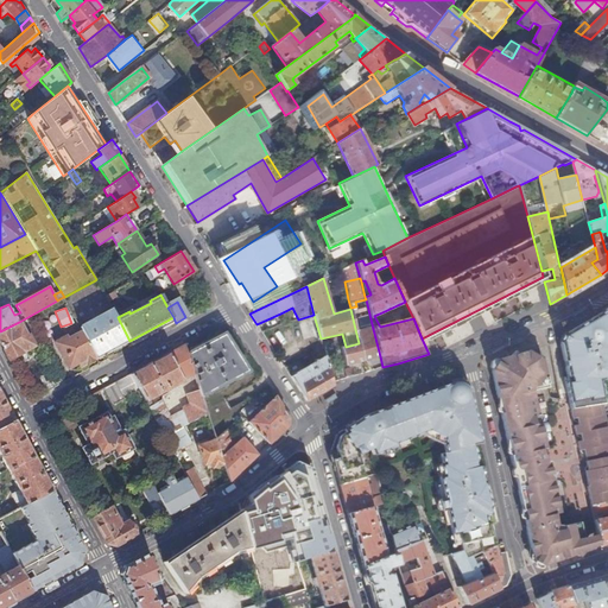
[(561,343),(568,375),(564,377),(571,407),(601,403),(602,401),(599,380),(607,377),(607,308),(605,310),(590,320),(587,322),(571,330),(565,334),(561,343)]
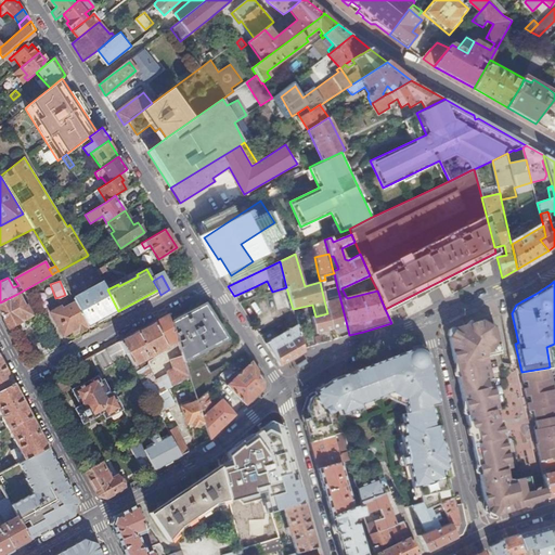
[(73,299),(75,302),(86,324),(88,327),(118,311),(107,289),(103,282),(73,299)]
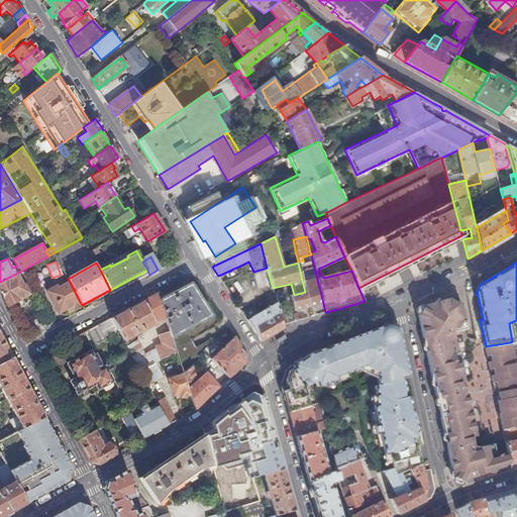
[(16,274),(0,282),(0,292),(8,306),(18,300),(29,294),(24,285),(23,286),(16,274)]
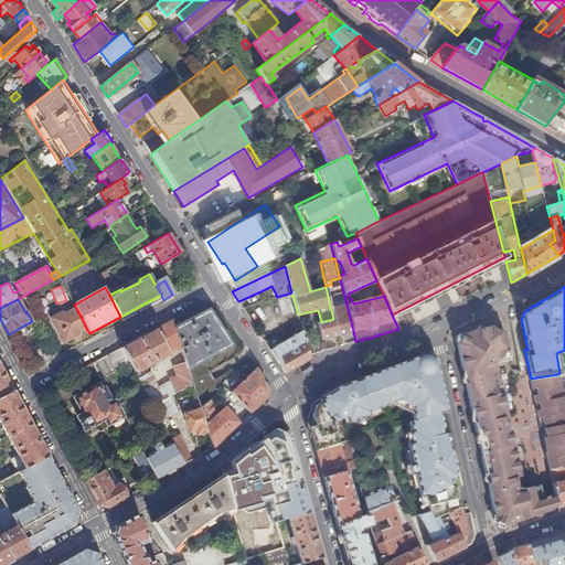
[(345,301),(330,306),(333,319),(338,336),(353,331),(345,301)]
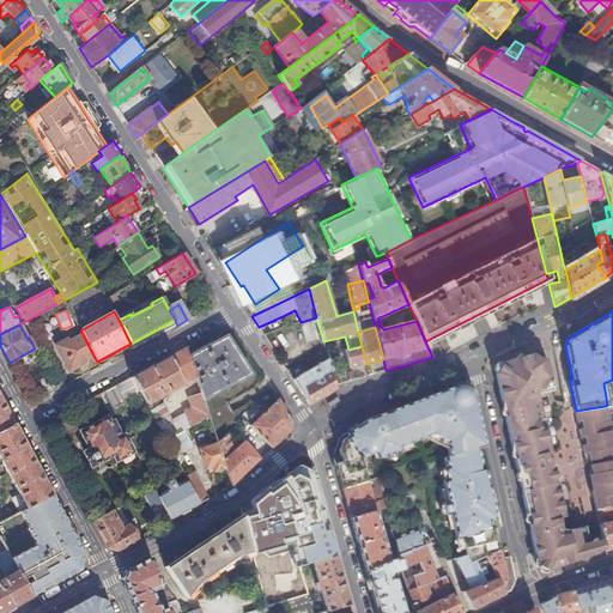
[(55,345),(68,371),(79,366),(95,358),(83,334),(68,341),(67,339),(55,345)]
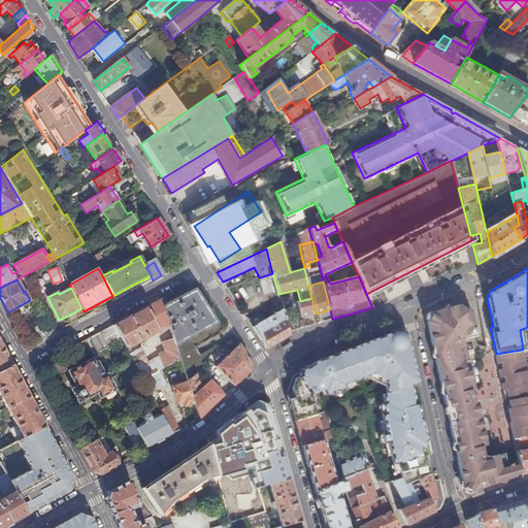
[(194,290),(163,307),(168,325),(173,339),(175,344),(188,337),(215,323),(194,290)]
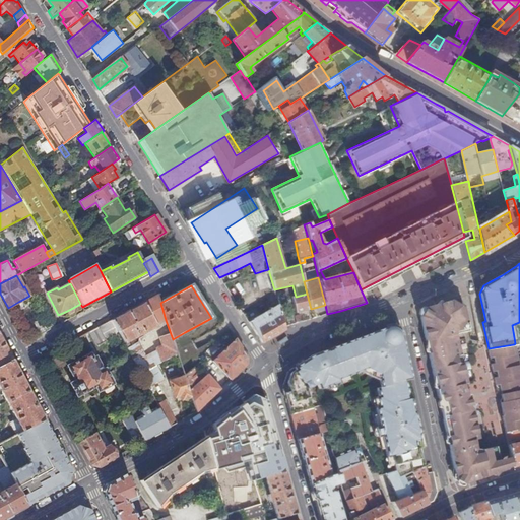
[(291,298),(293,302),(294,307),(296,313),(311,309),(307,294),(296,297),(291,298)]
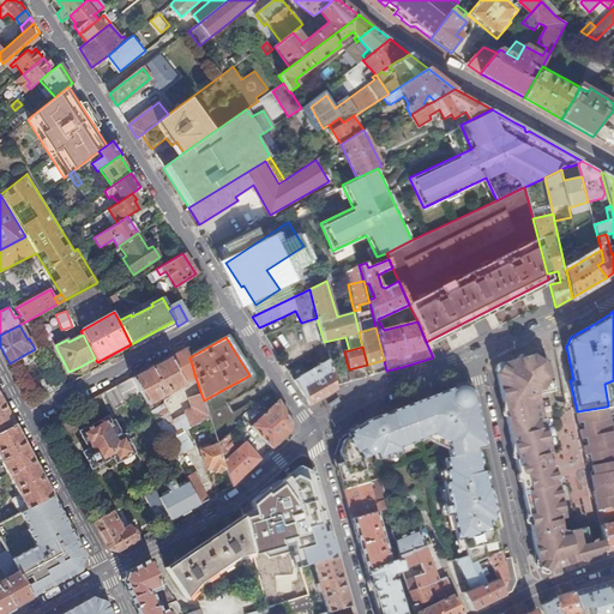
[(190,357),(186,348),(132,378),(140,395),(150,413),(154,410),(150,402),(162,396),(162,395),(163,393),(162,390),(166,389),(167,392),(196,378),(190,357)]
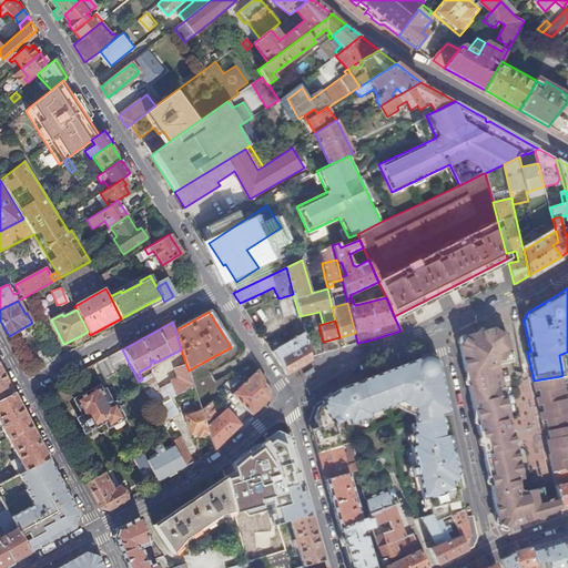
[(466,374),(466,383),(468,389),(473,405),(497,399),(507,396),(514,395),(508,369),(501,372),(501,367),(515,364),(515,362),(516,361),(510,336),(497,327),(484,331),(483,330),(478,333),(466,336),(463,336),(459,340),(458,344),(459,345),(466,374)]
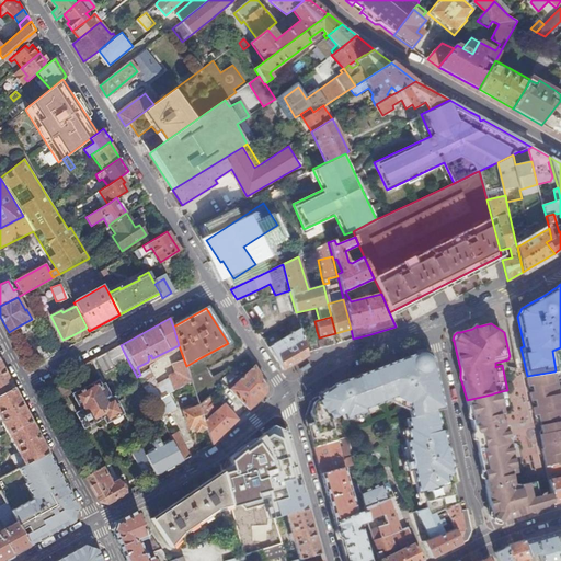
[(89,331),(87,328),(72,335),(75,339),(89,331)]
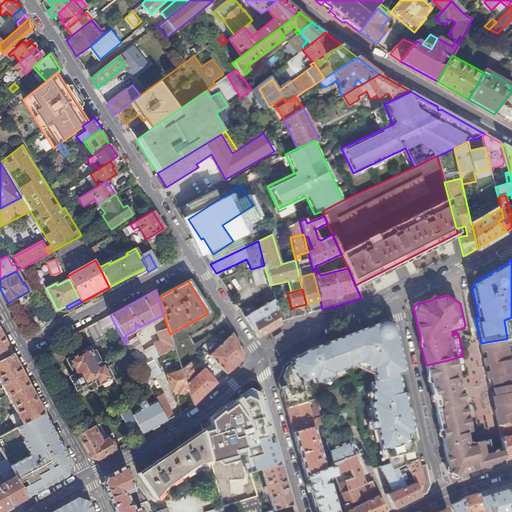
[(274,300),(245,317),(258,337),(281,324),(280,321),(280,322),(274,300)]
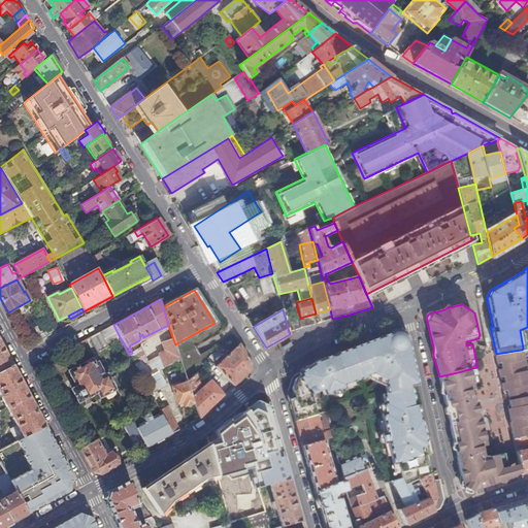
[(41,323),(33,327),(40,340),(56,332),(52,324),(43,327),(41,323)]
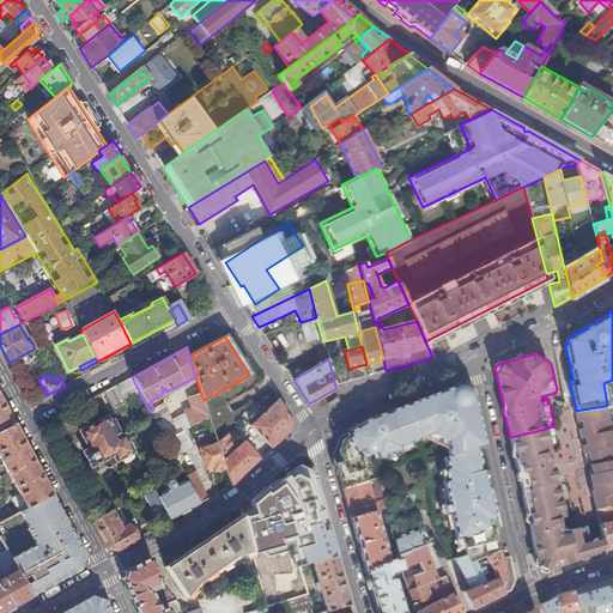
[(104,392),(114,408),(140,394),(132,377),(104,392)]
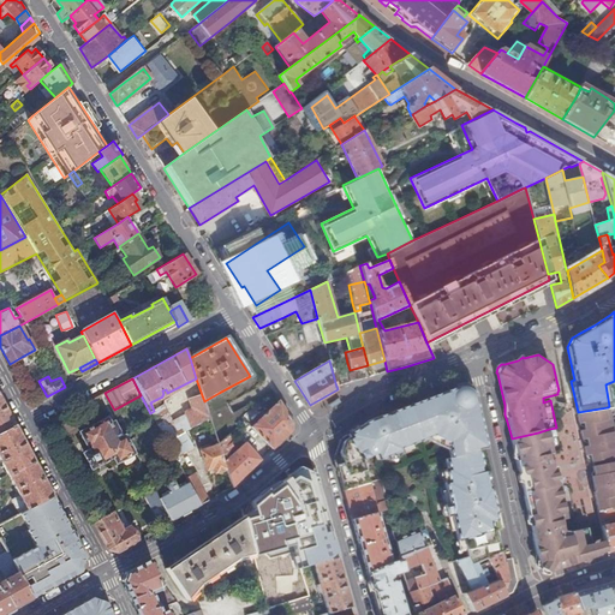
[(434,436),(448,443),(452,458),(446,459),(448,470),(446,470),(448,482),(445,483),(449,505),(445,506),(448,518),(453,517),(458,542),(464,541),(467,556),(471,566),(477,563),(488,559),(501,553),(497,536),(494,536),(493,531),(496,530),(499,530),(495,514),(496,513),(490,487),(489,487),(485,471),(481,472),(479,467),(483,466),(478,449),(487,448),(476,395),(459,386),(454,388),(442,393),(429,396),(424,399),(411,404),(399,408),(392,411),(387,413),(370,419),(346,435),(341,439),(335,459),(344,489),(369,483),(365,472),(371,471),(366,457),(375,454),(377,460),(401,451),(401,448),(434,436)]
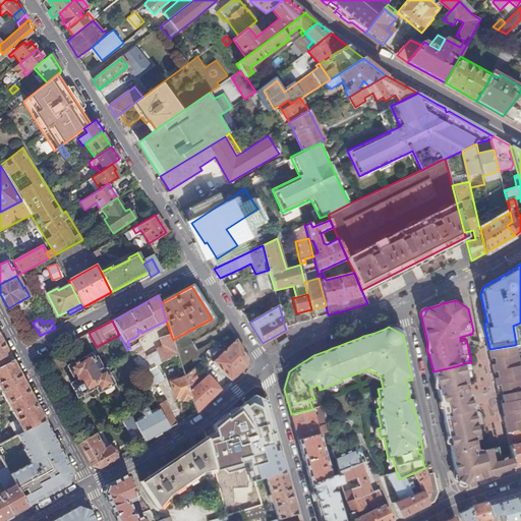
[(164,347),(157,351),(162,363),(177,355),(173,340),(171,335),(162,338),(164,347)]
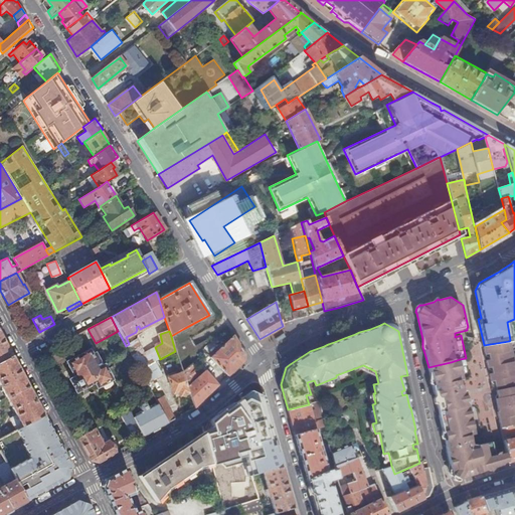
[(0,362),(12,356),(0,333),(0,362)]
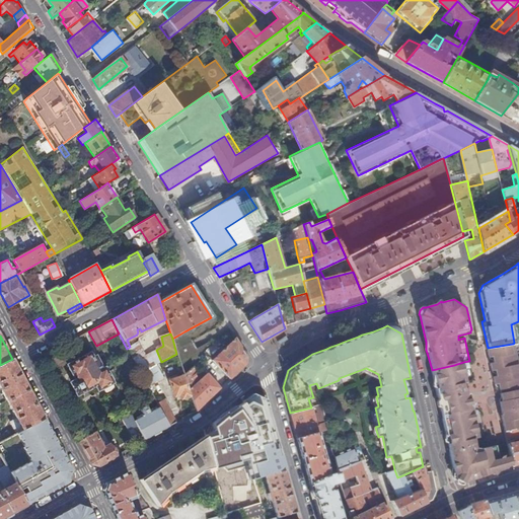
[(219,354),(212,360),(229,379),(245,363),(246,356),(235,338),(222,350),(220,348),(216,351),(219,354)]
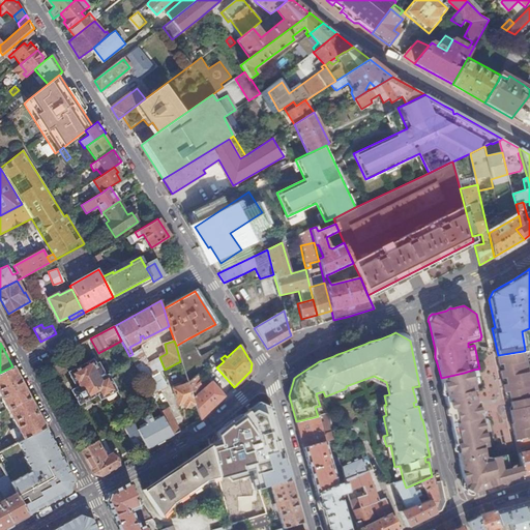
[(133,354),(129,356),(144,381),(159,373),(165,370),(159,357),(148,362),(141,350),(133,354)]
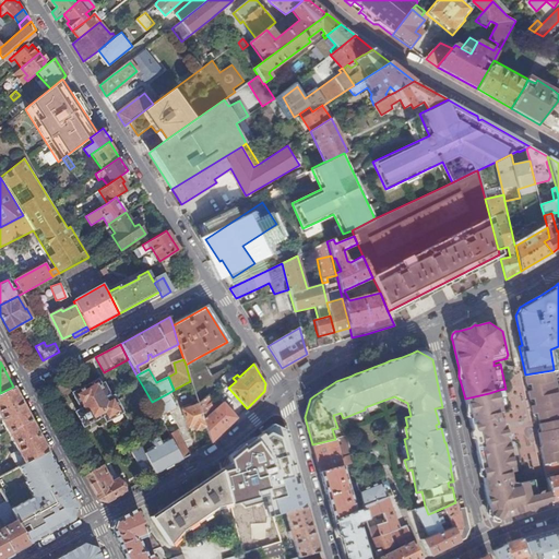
[(532,389),(527,390),(530,397),(533,397),(535,404),(531,404),(533,413),(536,413),(537,419),(558,415),(558,399),(554,371),(525,376),(526,383),(531,382),(532,389)]
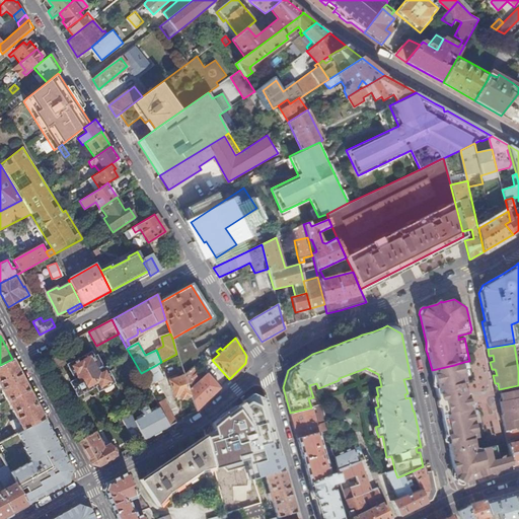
[(95,363),(90,354),(68,365),(76,380),(71,383),(77,394),(95,385),(98,390),(113,383),(104,369),(102,370),(97,362),(95,363)]
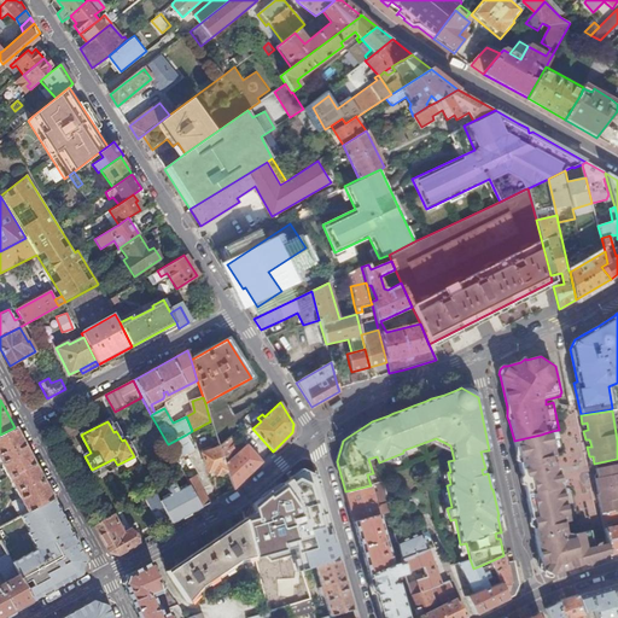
[(0,460),(9,477),(34,464),(15,427),(0,435),(0,460)]
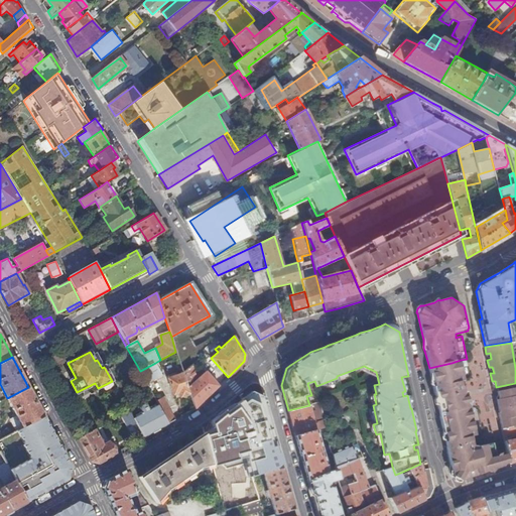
[(465,388),(467,385),(466,379),(465,372),(466,363),(461,360),(452,363),(429,368),(430,374),(431,382),(433,389),(438,400),(436,403),(437,407),(467,396),(467,391),(465,390),(465,388)]
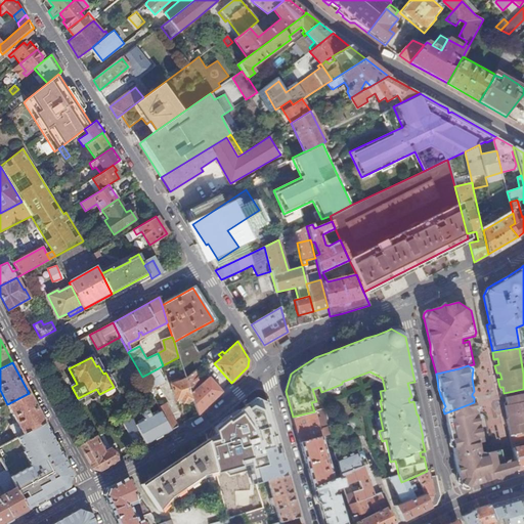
[(158,368),(142,377),(148,390),(165,381),(158,368)]
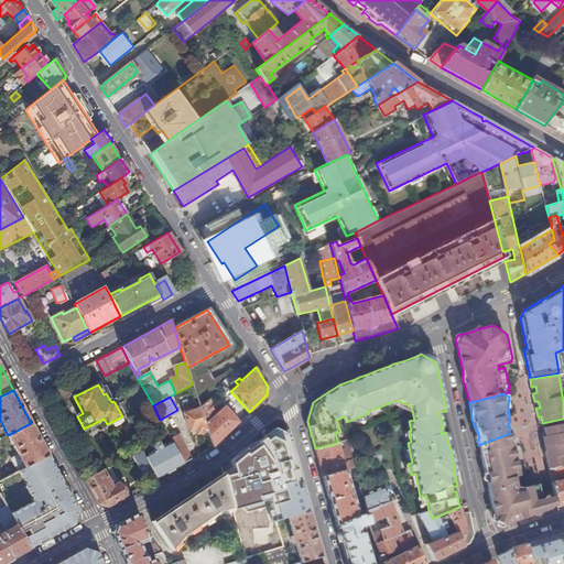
[(199,407),(201,409),(207,430),(213,446),(214,446),(239,422),(220,402),(213,409),(209,399),(199,407)]
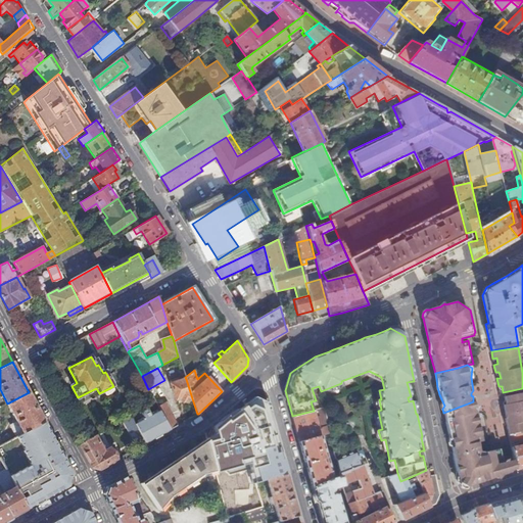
[(181,397),(183,401),(192,398),(186,379),(171,384),(176,399),(181,397)]
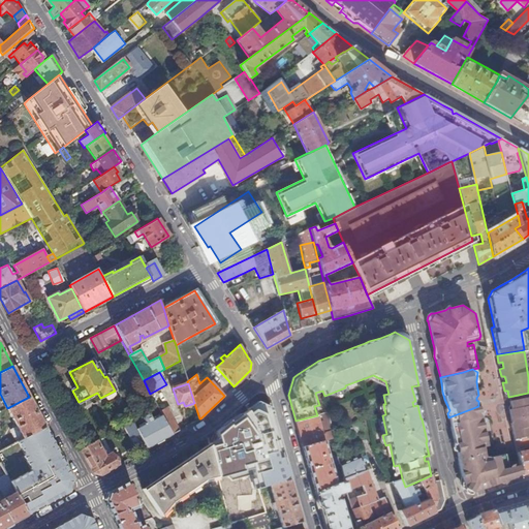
[(13,427),(9,429),(17,442),(44,427),(29,397),(7,408),(18,428),(13,427)]
